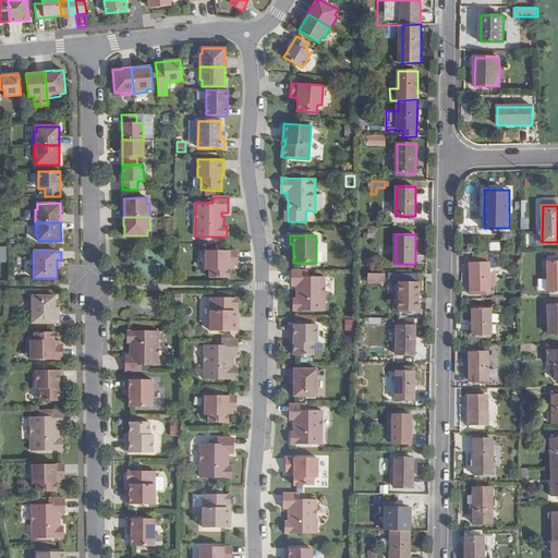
[(238,251),(206,251),(206,270),(209,270),(209,278),(229,278),(229,269),(229,265),(234,265),(238,265),(238,251)]
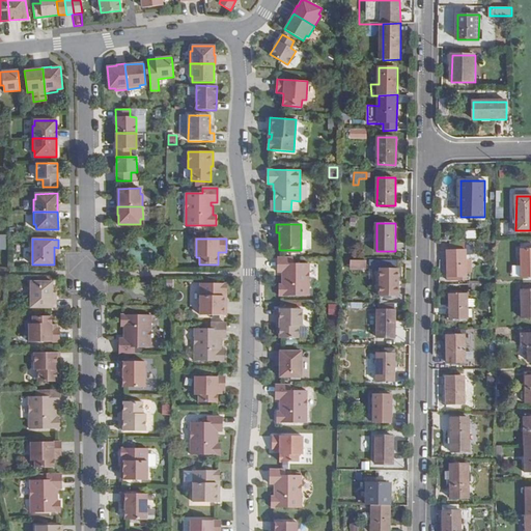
[(146,266),(150,246),(138,243),(134,262),(146,266)]
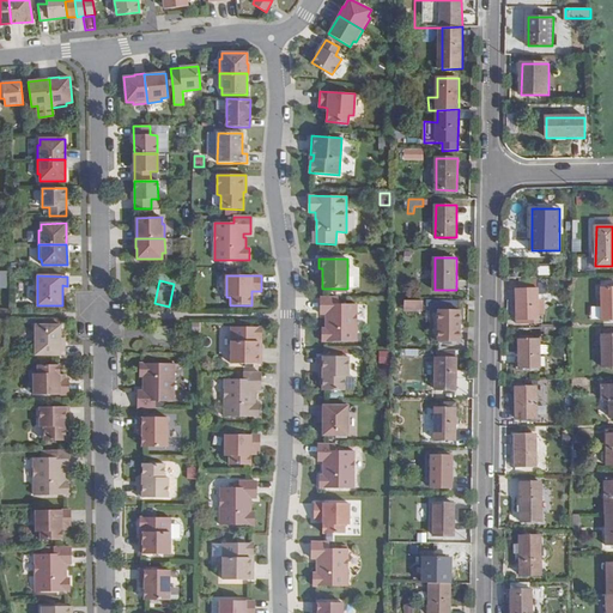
[(612,316),(612,285),(601,285),(601,317),(612,316)]
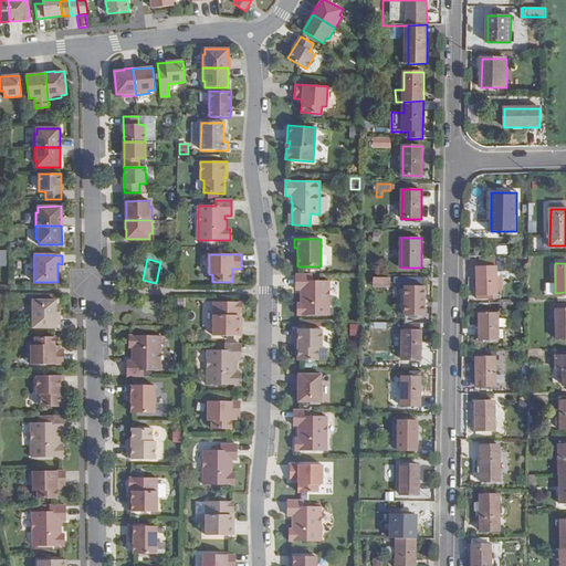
[(499,297),(499,264),(479,264),(480,297),(499,297)]
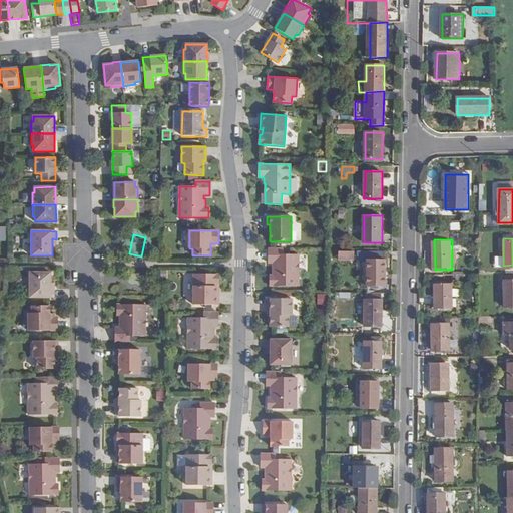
[(283,249),(269,248),(269,263),(273,263),(275,263),(275,266),(273,266),(273,275),(270,275),(270,286),(299,286),(299,254),(283,254),(283,249)]
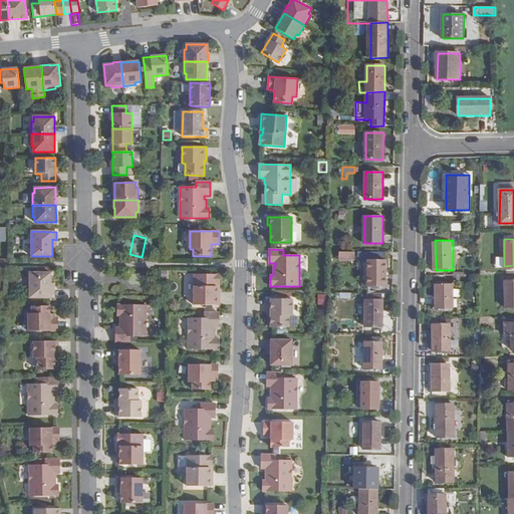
[(383,286),(383,259),(366,259),(365,286),(383,286)]
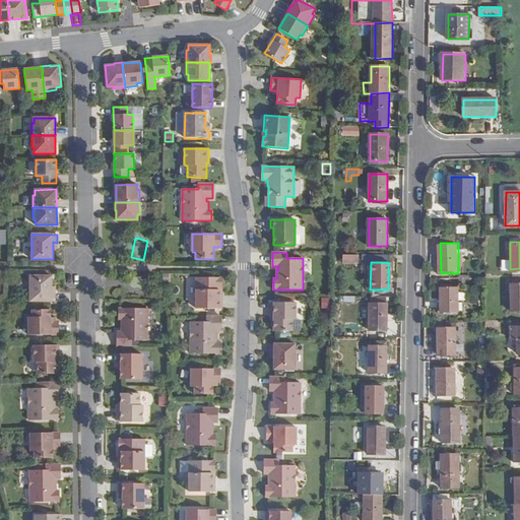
[(52,276),(30,276),(29,301),(55,302),(55,294),(51,294),(51,286),(52,276)]
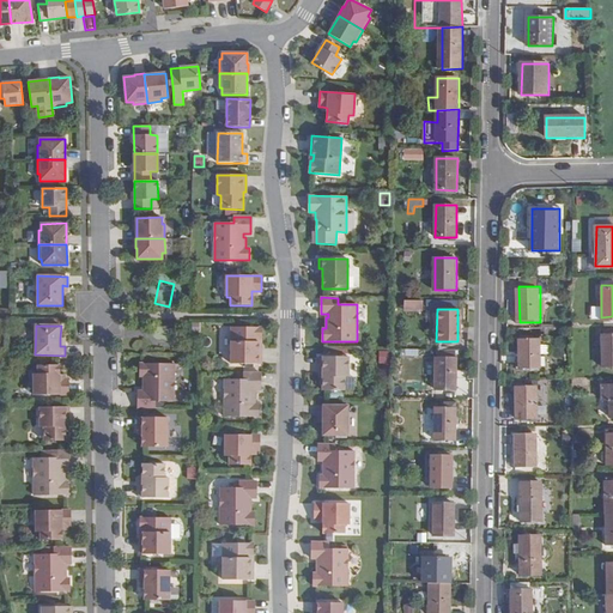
[(261,327),(231,327),(231,364),(261,364),(261,345),(259,345),(259,339),(261,339),(261,327)]
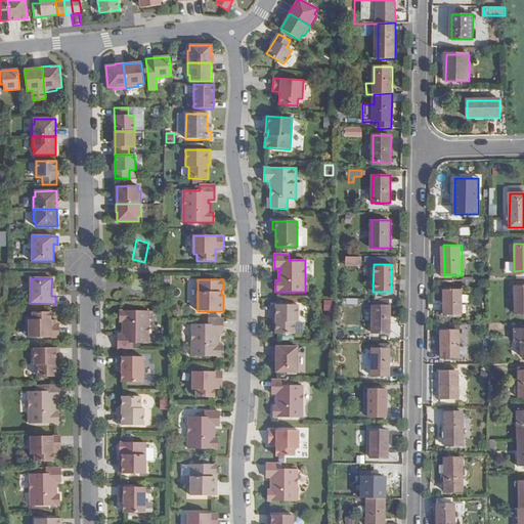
[(523,312),(523,285),(515,285),(515,313),(523,312)]
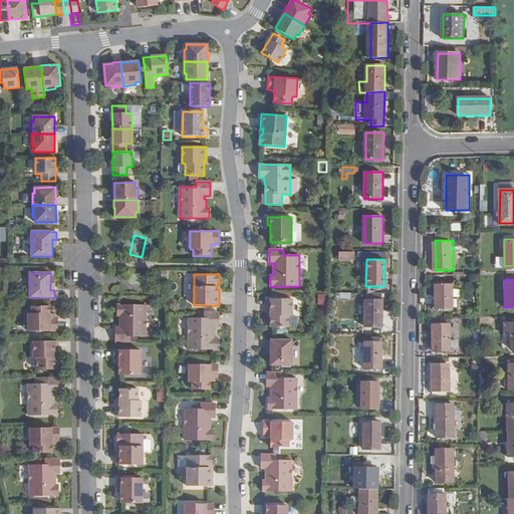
[(455,306),(454,283),(437,284),(437,306),(455,306)]
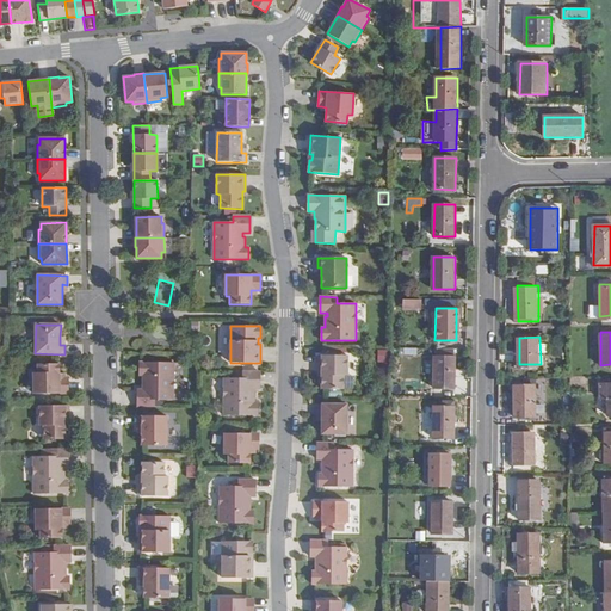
[(455,357),(455,349),(434,350),(434,389),(456,389),(456,357),(455,357)]
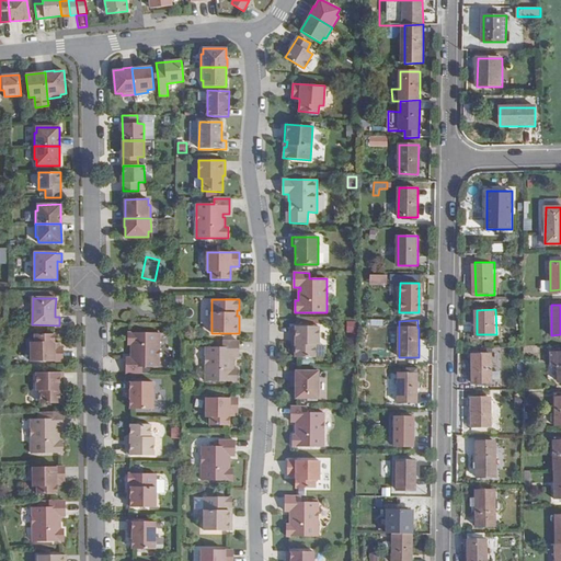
[(319,327),(293,325),(293,342),(296,342),(296,346),(295,357),(316,357),(316,344),(319,344),(319,327)]
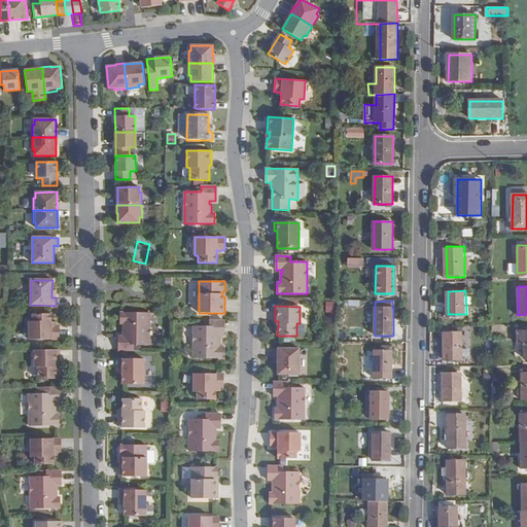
[(150,313),(120,313),(120,324),(124,324),(124,332),(125,332),(125,336),(124,336),(118,336),(118,350),(133,350),(133,345),(149,345),(150,313)]
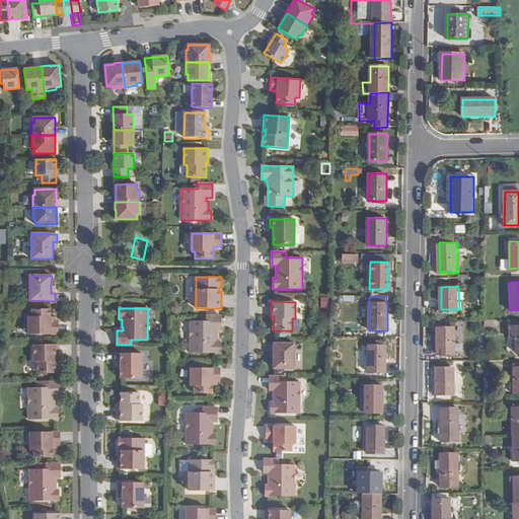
[(32,309),(32,316),(28,316),(28,335),(58,335),(58,320),(55,320),(51,320),(51,317),(51,309),(32,309)]
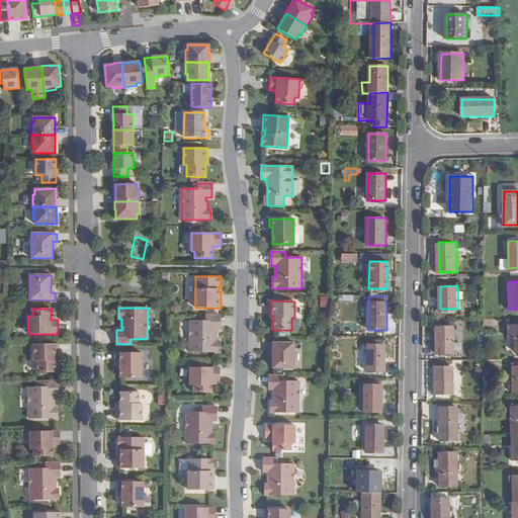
[(221,315),(206,315),(206,321),(190,321),(189,352),(219,352),(219,341),(216,341),(216,333),(214,333),(214,330),(216,330),(221,330),(221,315)]
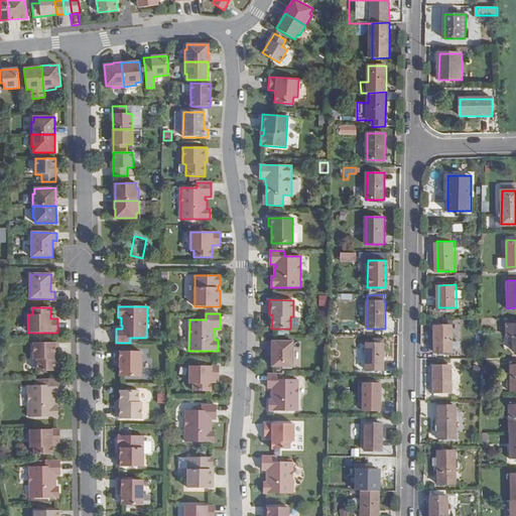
[(454,351),(454,325),(435,325),(436,352),(454,351)]
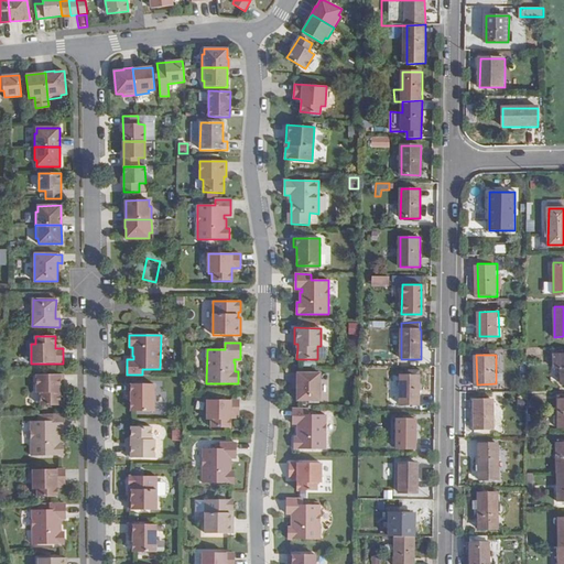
[(297,400),(320,401),(321,373),(293,373),(293,382),(297,382),(297,389),(297,400)]
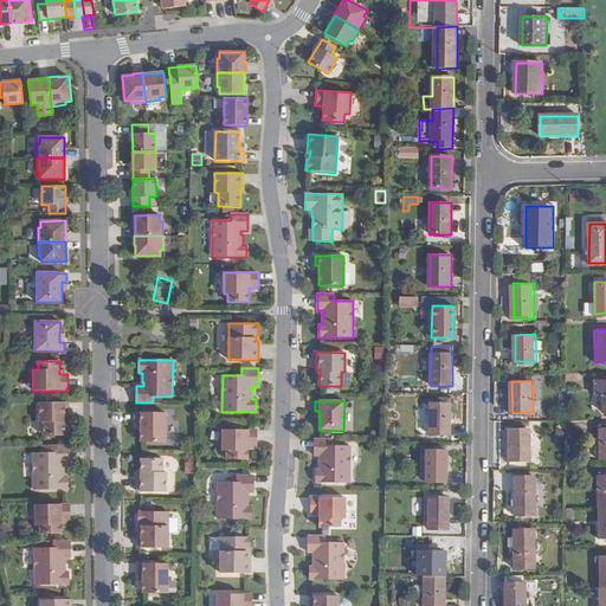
[(68,403),(39,403),(39,423),(43,423),(44,436),(65,436),(65,424),(65,419),(69,418),(68,403)]
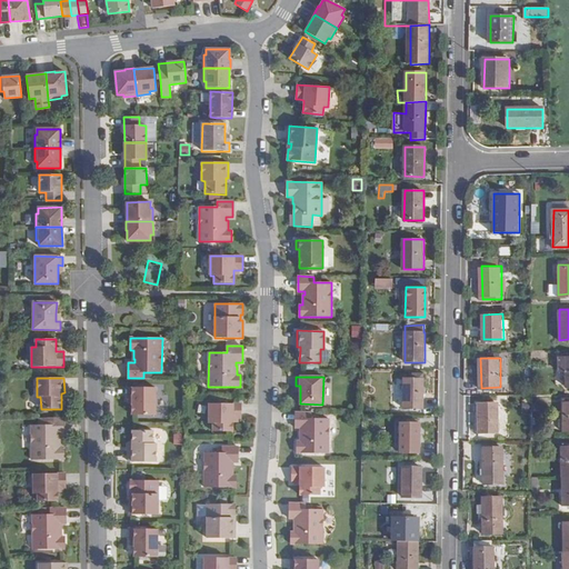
[(423,409),(423,379),(405,379),(403,409),(423,409)]
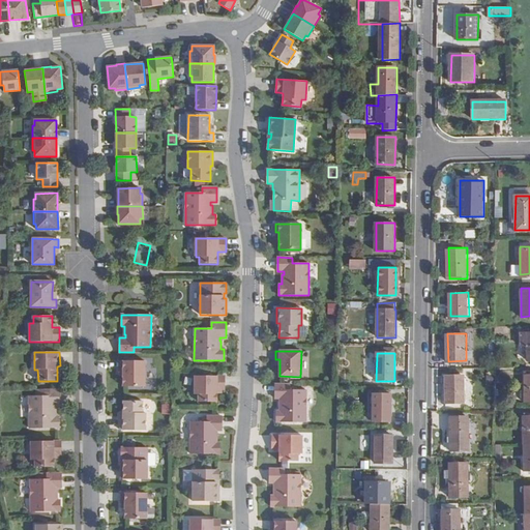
[(145,361),(119,360),(119,369),(123,369),(123,376),(123,386),(144,387),(145,361)]
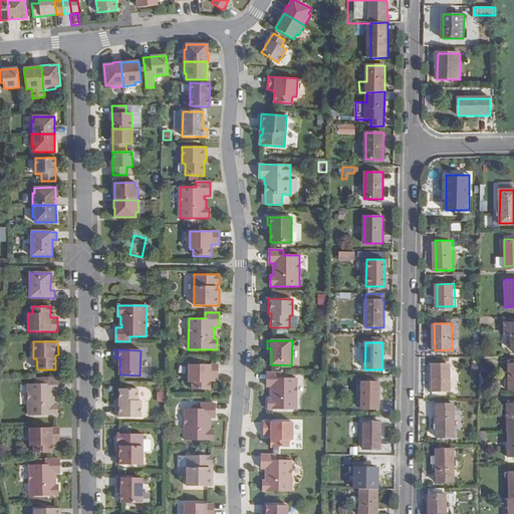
[(451,391),(451,363),(433,364),(433,392),(451,391)]
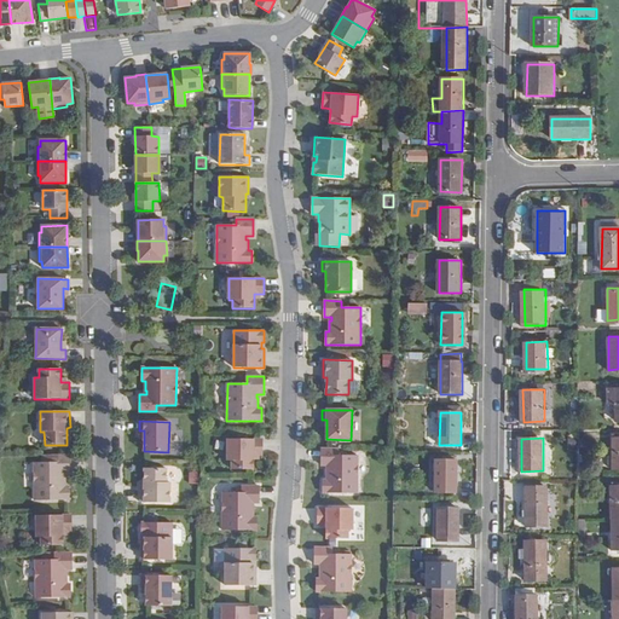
[(262,439),(227,439),(227,461),(232,461),(231,469),(253,469),(254,460),(254,455),(259,455),(262,455),(262,439)]
